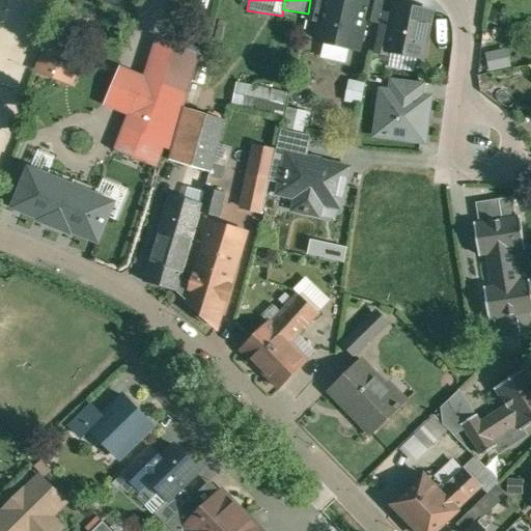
[(311,0),(308,14),(307,18),(320,21),(325,0),(311,0)]
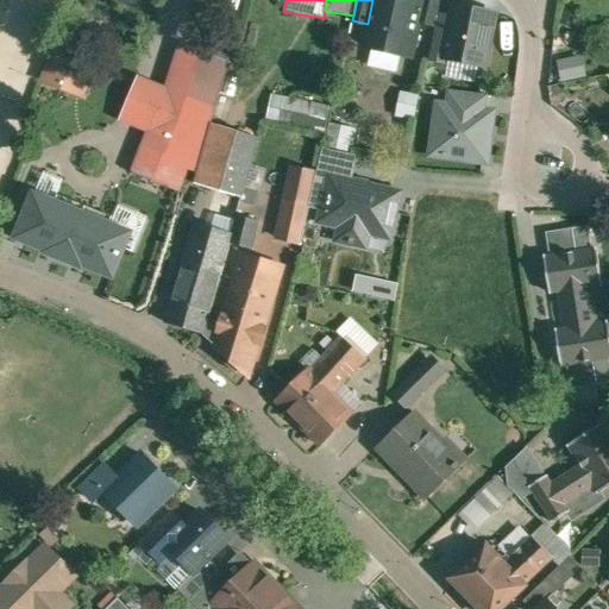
[(372,0),(368,24),(363,45),(412,56),(419,22),(424,0),(372,0)]
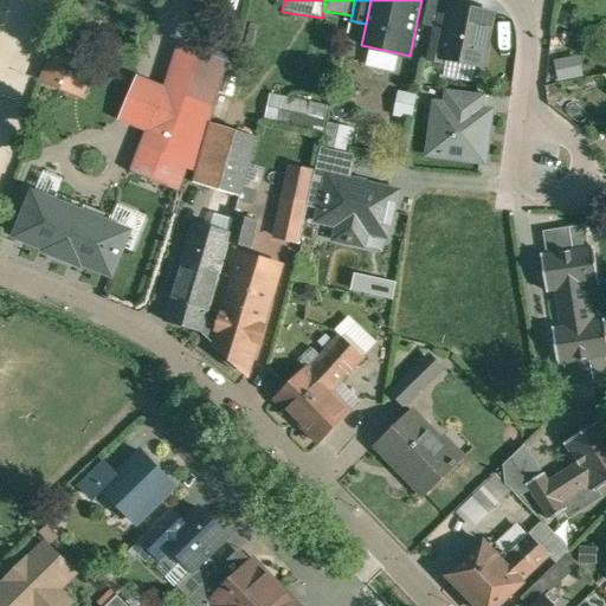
[(438,0),(421,0),(417,21),(434,25),(436,17),(438,0)]
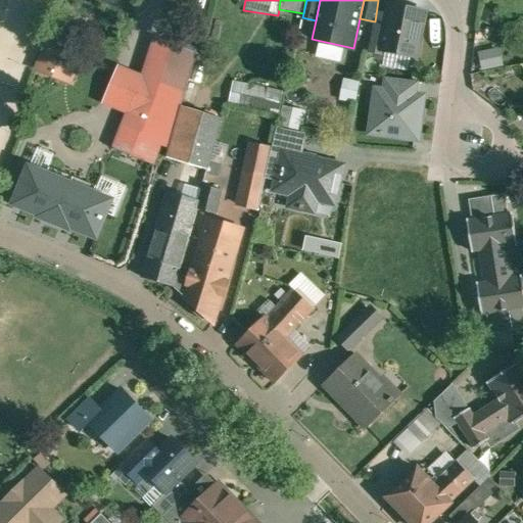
[(425,12),(390,6),(388,16),(382,49),(384,49),(417,56),(425,12)]
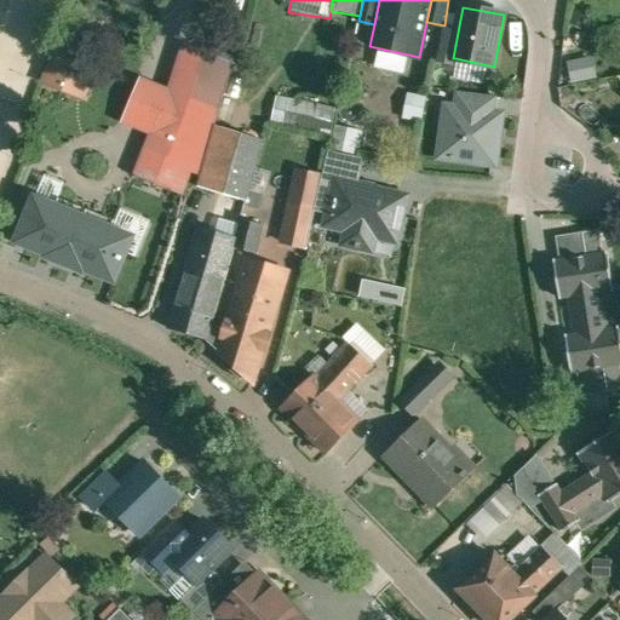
[(460,19),(446,17),(445,26),(437,59),(454,62),(455,58),(453,58),(460,19)]
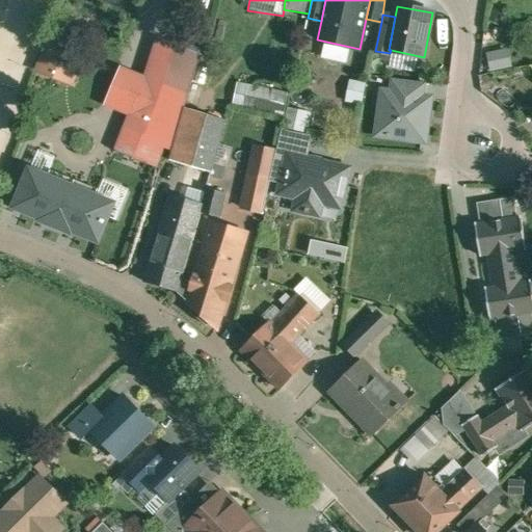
[(84,54),(50,40),(48,46),(53,48),(44,71),(73,83),(84,54)]
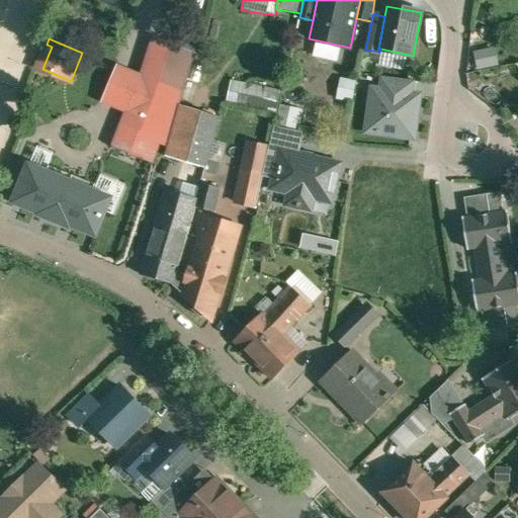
[(141,76),(116,67),(102,102),(124,110),(112,146),(151,160),(157,142),(165,144),(197,57),(154,40),(141,76)]
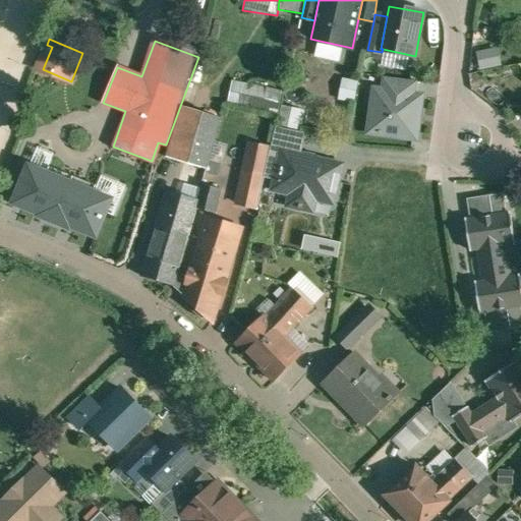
[(482,68),(503,66),(502,49),(480,51),(482,68)]
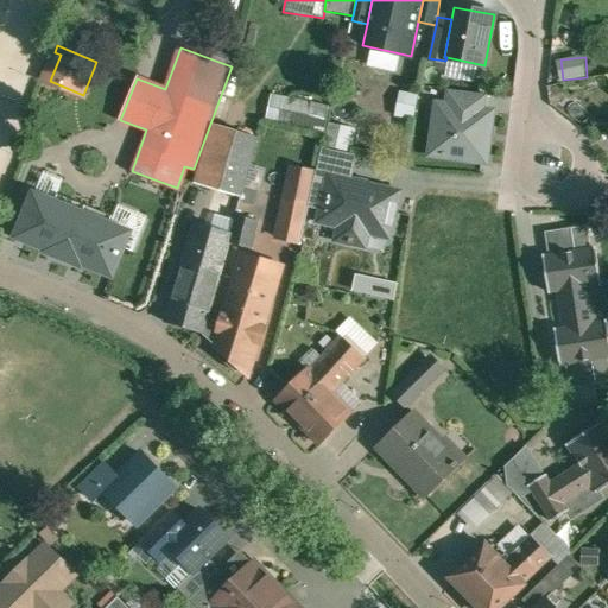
[(488,95),(447,89),(445,106),(487,111),(488,95)]
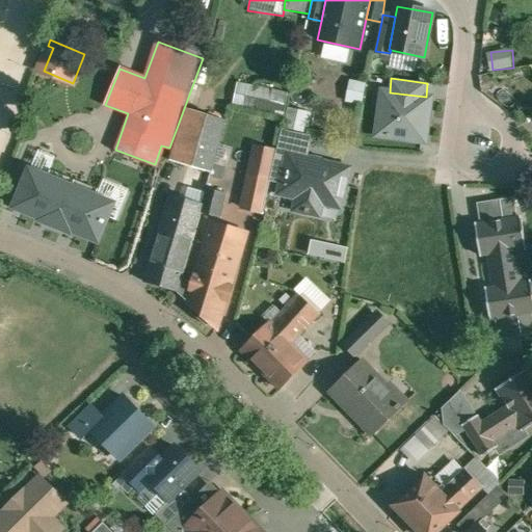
[(365,105),(370,83),(353,80),(348,102),(365,105)]
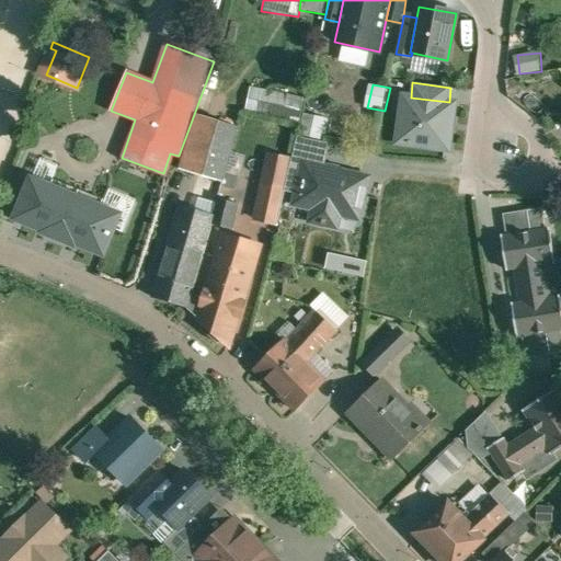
[(449,102),(411,98),(407,122),(401,122),(398,142),(449,150),(451,134),(446,128),(447,123),(453,118),(455,103),(449,102)]
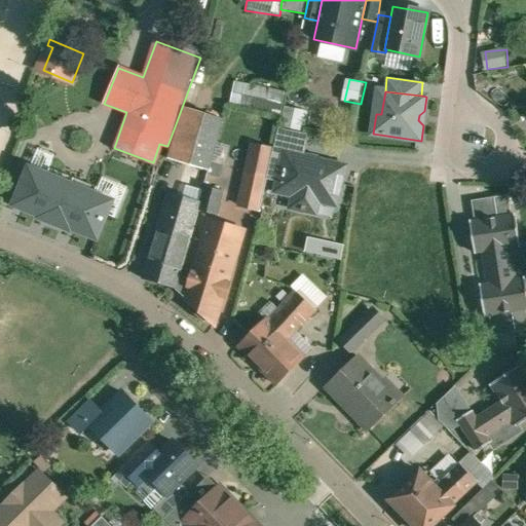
[(224,119),(185,107),(170,158),(168,158),(190,165),(209,171),(224,119)]
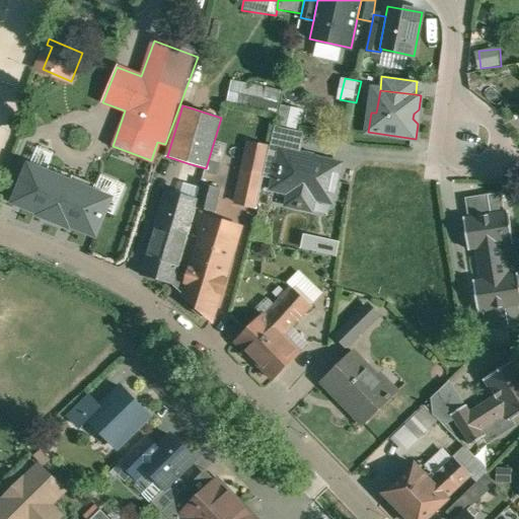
[(302,112),(282,107),(278,124),(298,128),(302,112)]
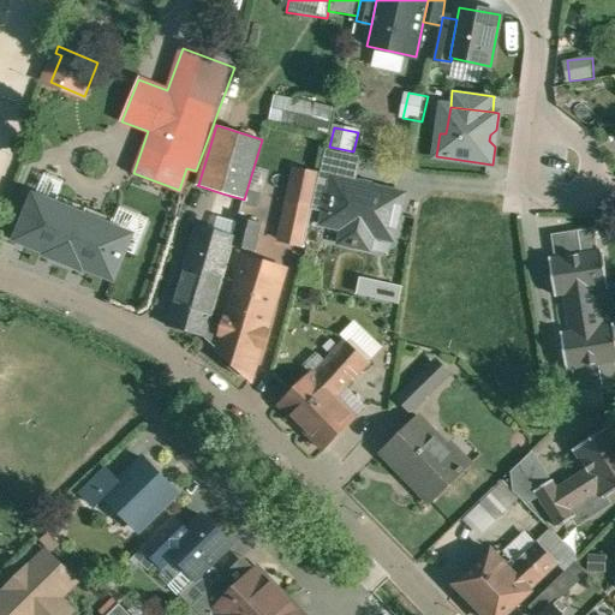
[(362,159),(327,151),(322,172),(357,180),(362,159)]
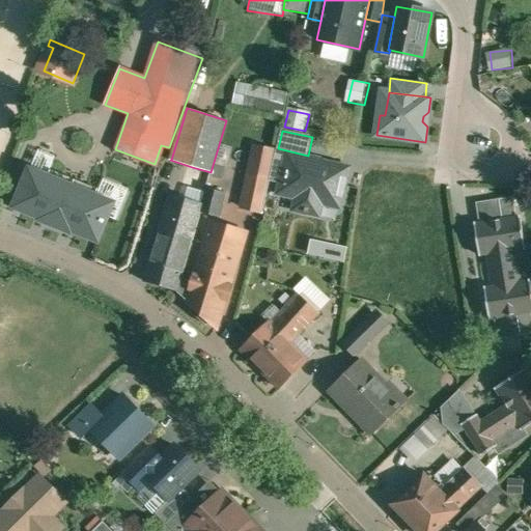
[(276,150),(255,146),(249,174),(270,179),(276,150)]
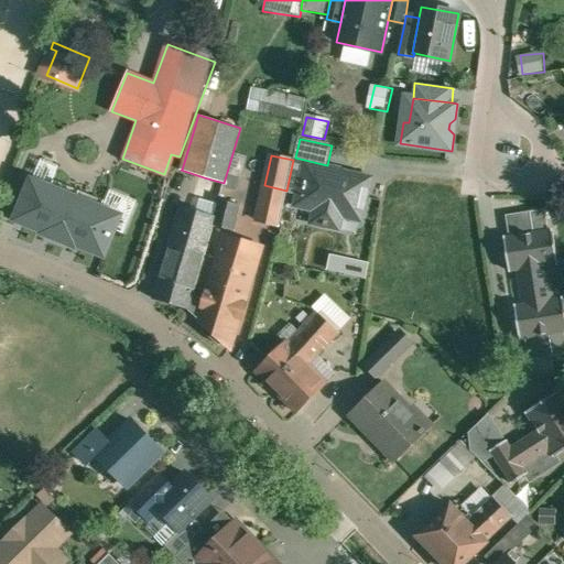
[(304,171),(292,169),(294,161),(293,160),(286,191),(279,225),(281,226),(281,225),(280,224),(288,193),(299,195),(304,171)]
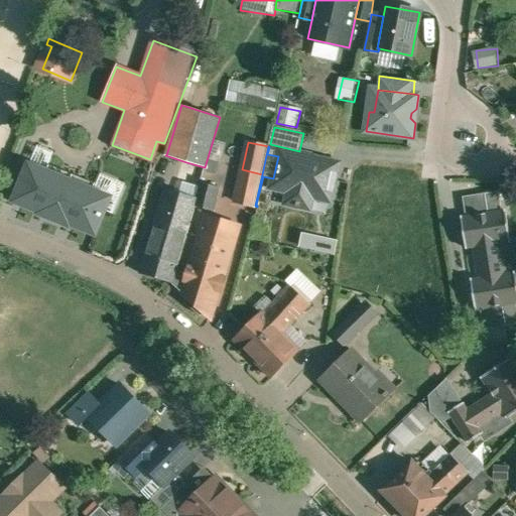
[(339,163),(280,150),(273,178),(271,187),(289,191),(286,204),(296,206),(296,207),(299,208),(300,207),(310,209),(312,198),(331,202),(339,163)]
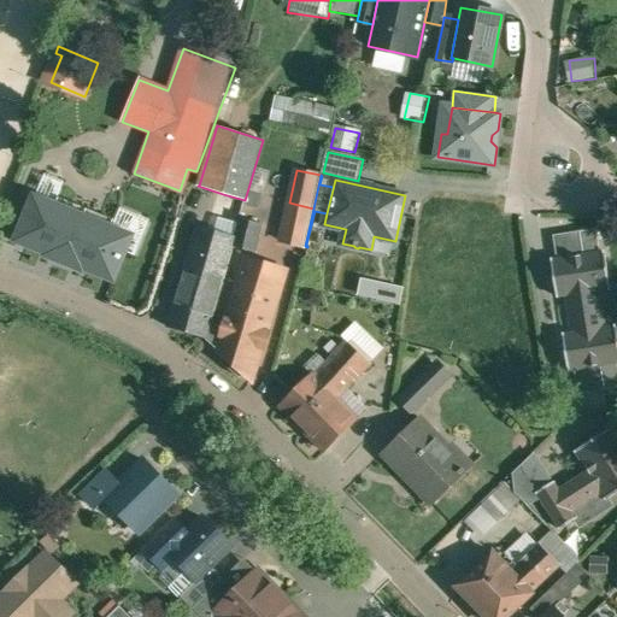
[(258,189),(251,187),(247,198),(254,200),(258,189)]
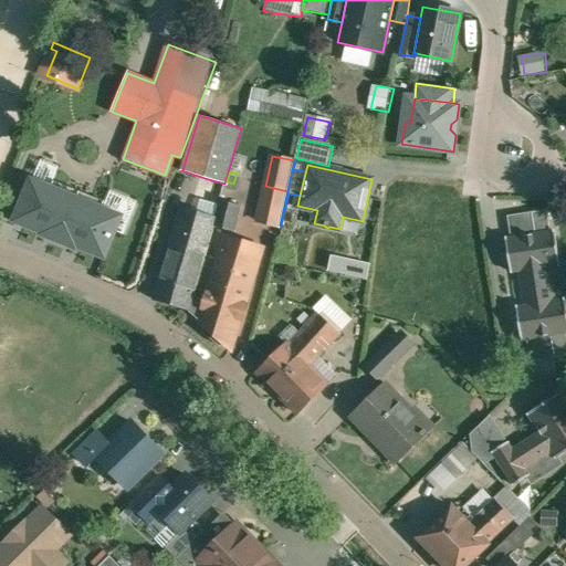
[(125,213),(28,176),(9,223),(106,262),(125,213)]
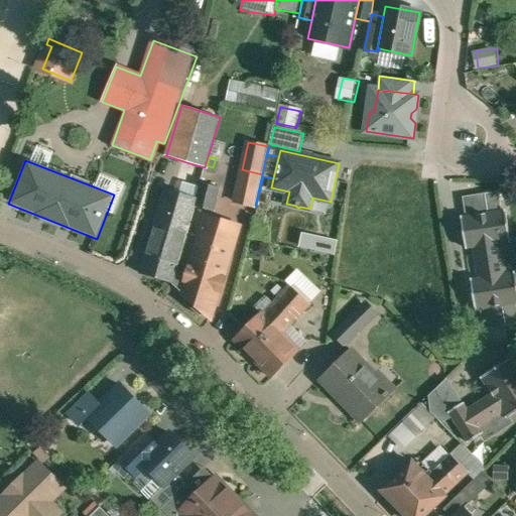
[(262,174),(242,169),(235,202),(255,206),(262,174)]
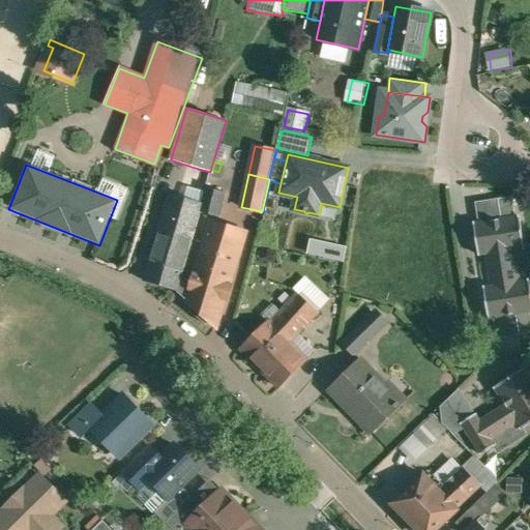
[(226,193),(206,187),(203,204),(201,212),(219,216),(226,193)]
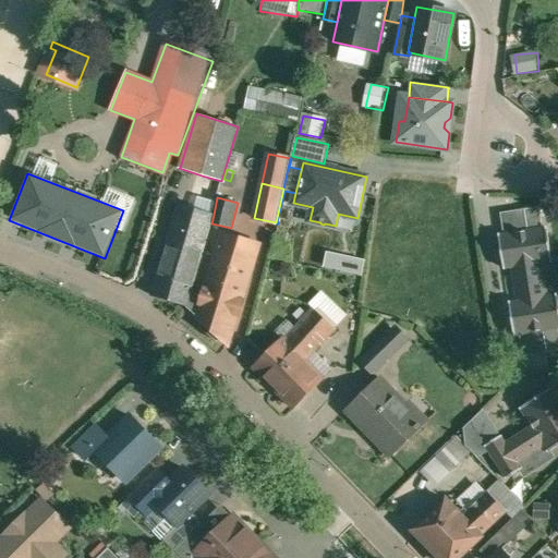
[(181,205),(154,296),(187,306),(192,291),(202,258),(208,233),(209,229),(214,215),(181,205)]
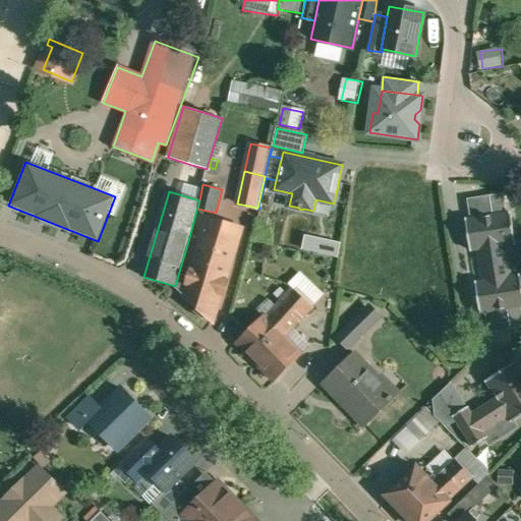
[(467,199),(469,218),(506,212),(503,194),(467,199)]
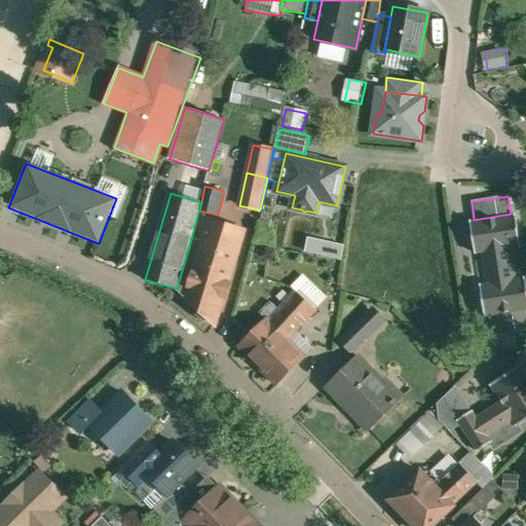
[(474,220),(468,220),(474,255),(482,254),(487,284),(479,285),(484,317),(489,316),(525,311),(525,283),(525,280),(525,277),(517,278),(512,250),(520,248),(520,245),(515,213),(511,214),(474,220)]
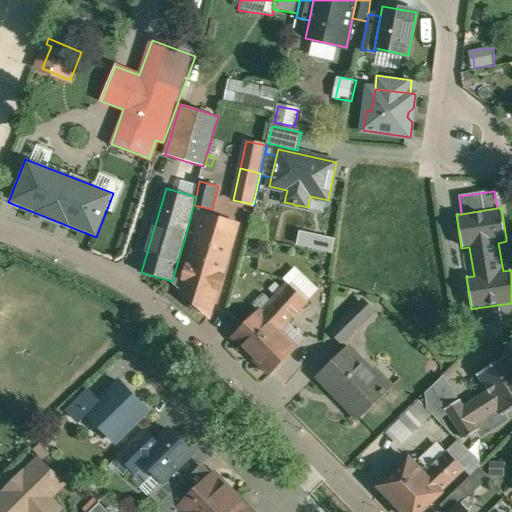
[(204,214),(186,270),(176,267),(172,281),(172,282),(180,290),(180,291),(210,316),(218,289),(220,289),(224,277),(222,276),(238,224),(204,214)]
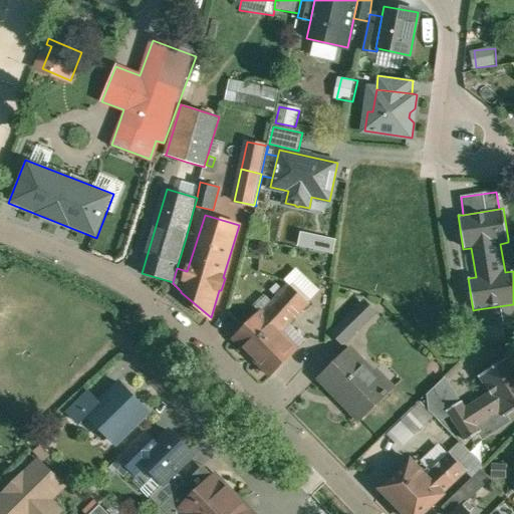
[(201,218),(192,215),(186,238),(194,240),(201,218)]
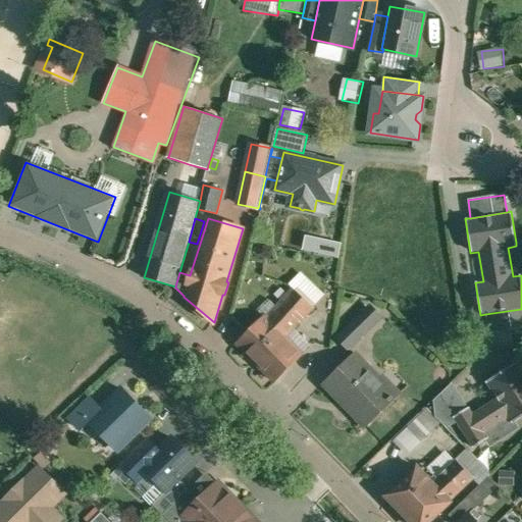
[(341,244),(306,237),(303,251),(337,258),(341,244)]
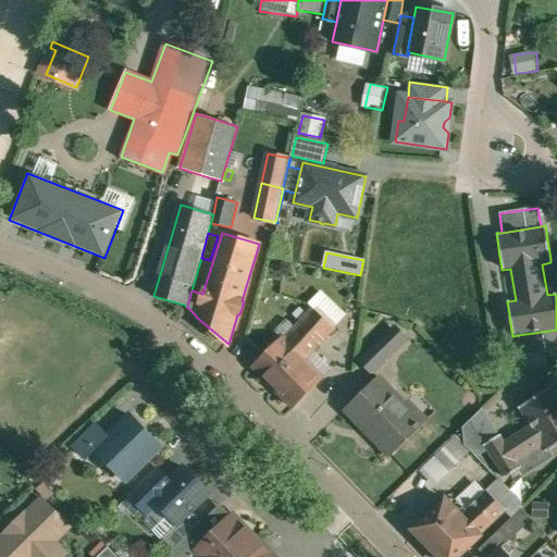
[(556,258),(551,259),(551,262),(542,264),(547,295),(556,294),(556,297),(556,296),(556,258)]
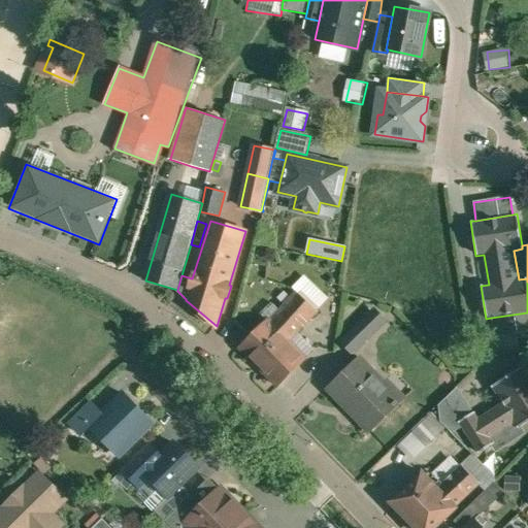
[(297,293),(281,310),(272,302),(261,314),(267,320),(289,341),(317,310),(297,292),(296,293),(297,293)]
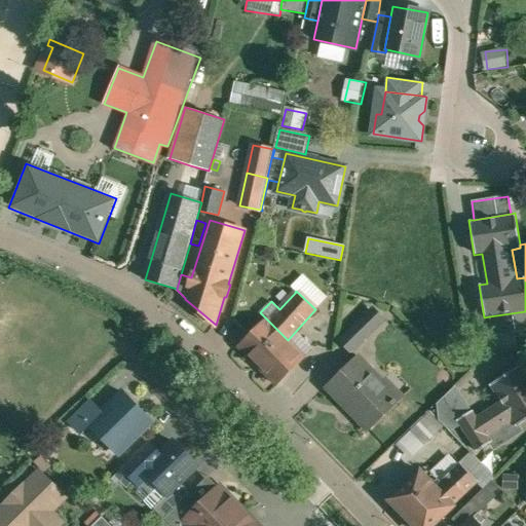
[(525,311),(489,316),(492,336),(525,331),(525,311)]
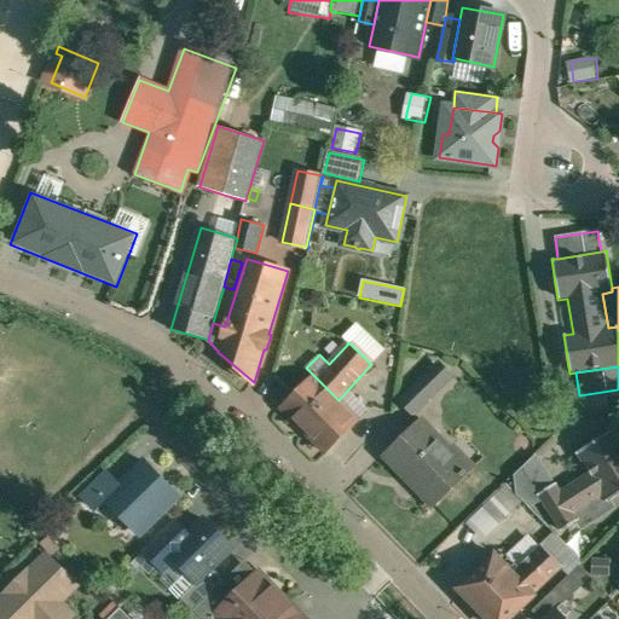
[(433,371),(401,401),(412,414),(414,414),(420,421),(421,420),(414,412),(445,383),(433,371)]
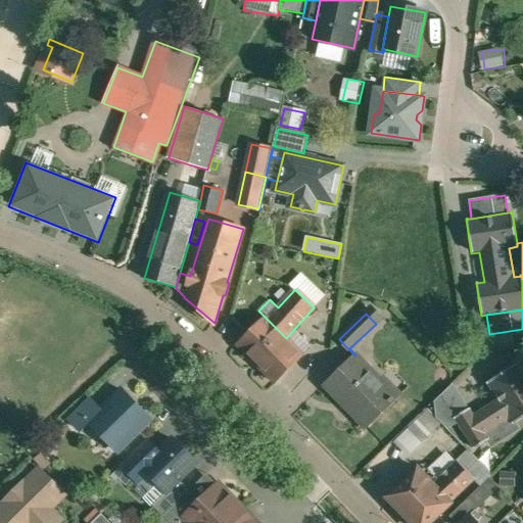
[(286,338),(265,317),(238,344),(252,359),(253,357),(260,364),(259,365),(259,366),(260,366),(276,381),(275,382),(276,383),(303,355),(286,338)]
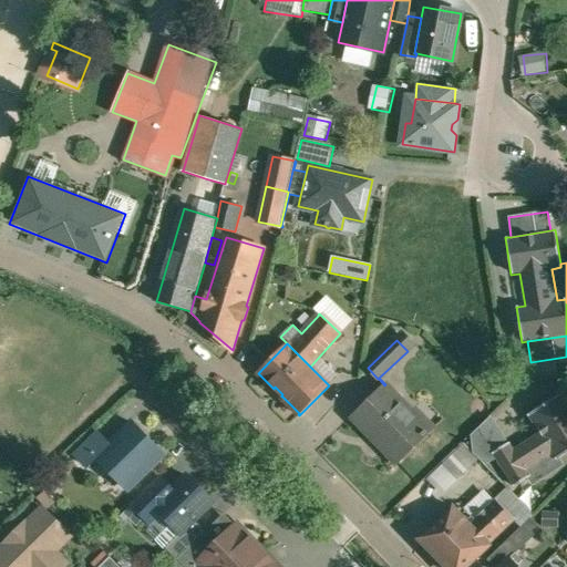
[(384,385),(352,416),(373,439),(378,434),(388,444),(387,445),(400,460),(398,462),(398,463),(435,428),(435,426),(429,432),(411,413),(412,412),(385,384),(384,385)]
